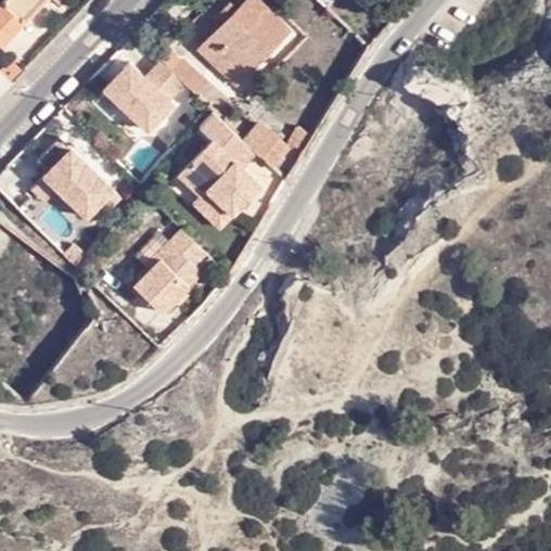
[(0,4),(21,24),(45,0),(0,0),(0,4)]
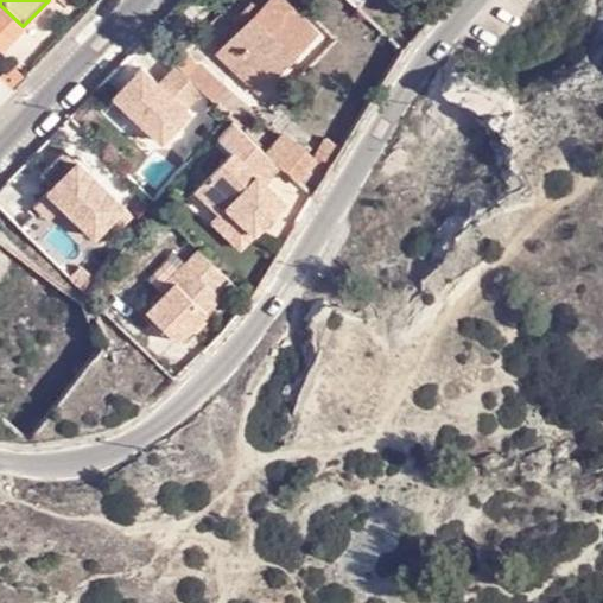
[(251,63),(296,18),(277,0),(271,0),(256,16),(240,32),(229,42),(214,61),(235,81),(251,63)]
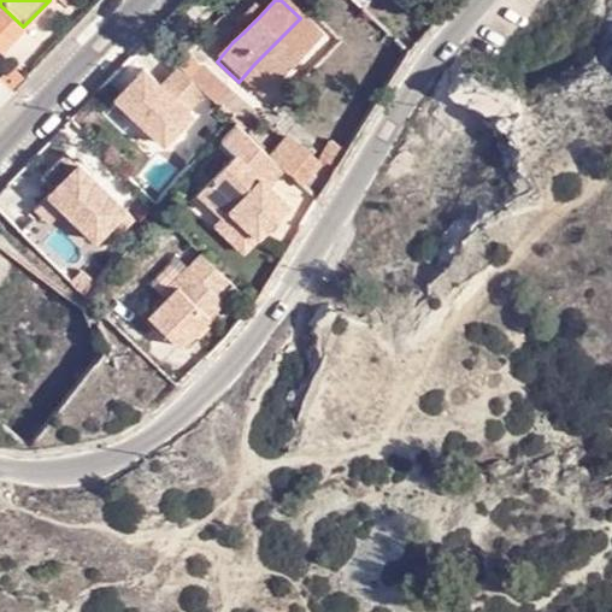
[(345,0),(360,15),(371,0),(345,0)]
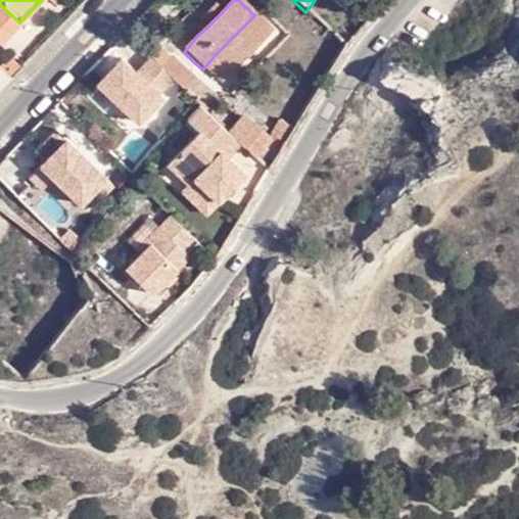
[(206,28),(221,13),(209,2),(195,16),(206,28)]
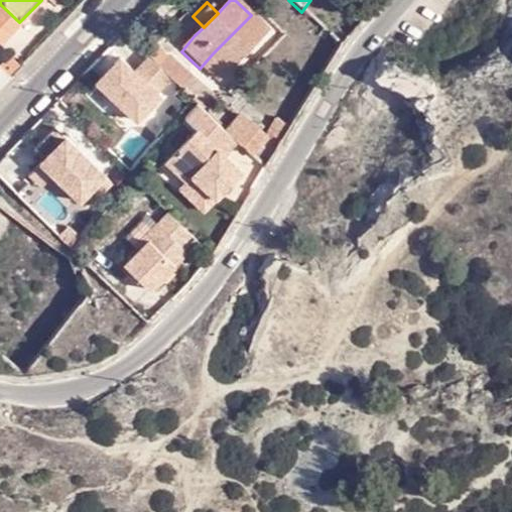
[(19,22),(0,4),(0,42),(19,22)]
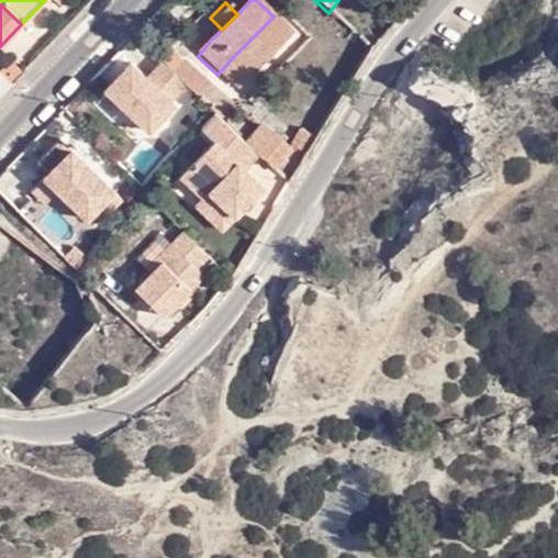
[(291,34),(274,17),(232,58),(218,75),(235,92),(249,76),(291,34)]
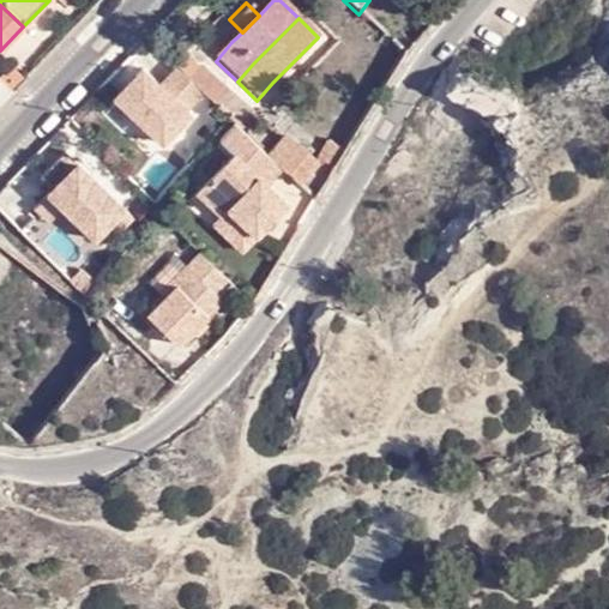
[(187,78),(175,67),(157,86),(139,71),(112,100),(161,145),(188,116),(184,112),(202,92),(187,78)]
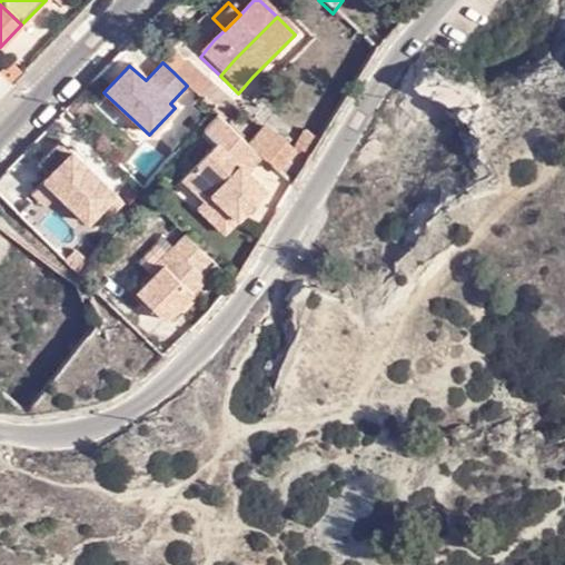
[(184,63),(174,72),(187,86),(201,99),(210,89),(184,63)]
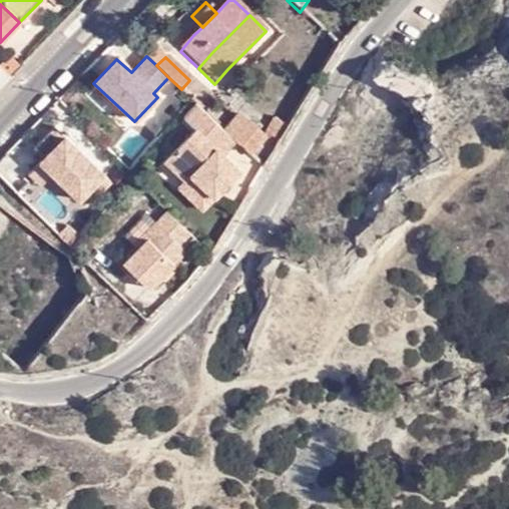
[(218,108),(189,80),(181,89),(194,101),(210,116),(218,108)]
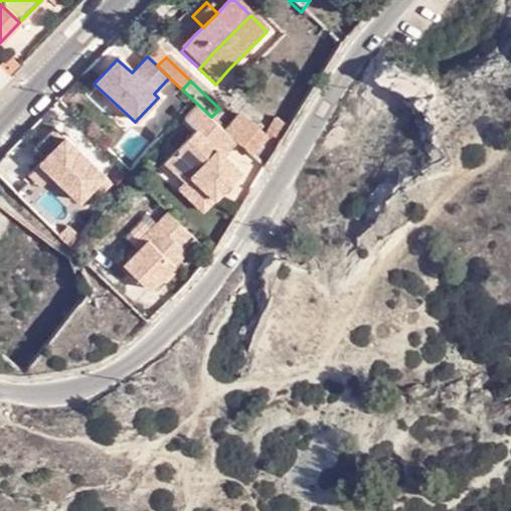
[(222,154),(235,141),(228,133),(211,117),(195,102),(183,117),(195,128),(164,160),(185,180),(191,174),(214,196),(239,170),(222,154)]
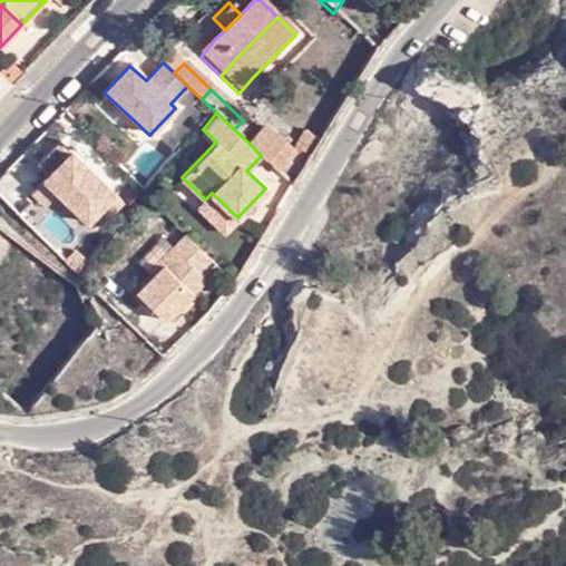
[(271,132),(253,147),(261,156),(277,171),(290,155),(271,132)]
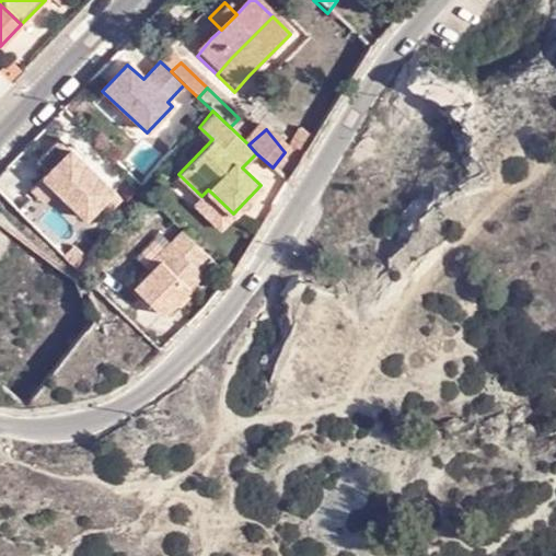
[(302,157),(313,139),(299,131),(287,150),(302,157)]
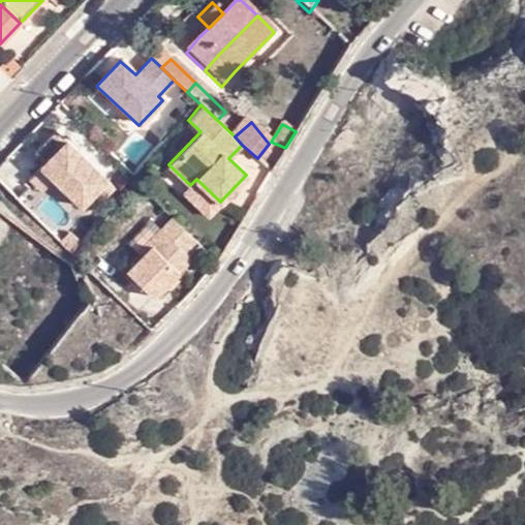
[(54,133),(32,155),(43,166),(39,170),(81,211),(106,185),(54,133)]
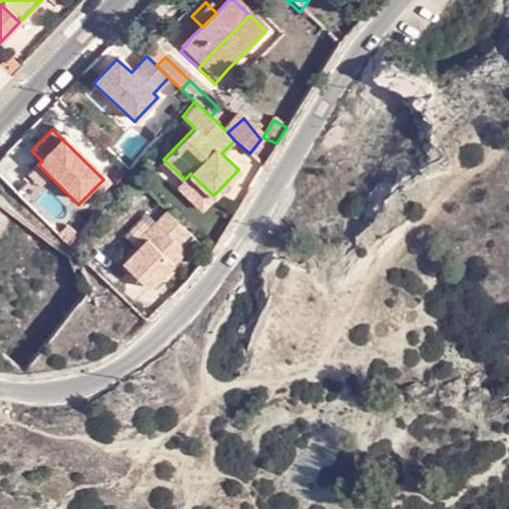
[(276,147),(277,143),(263,137),(262,140),(276,147)]
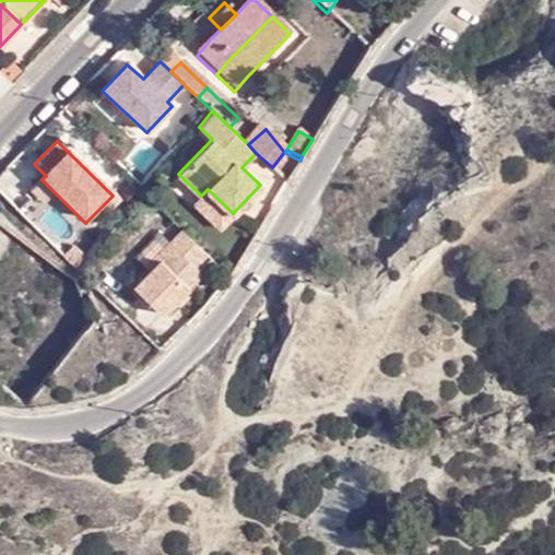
[(201,196),(193,203),(219,227),(233,213),(208,189),(201,196)]
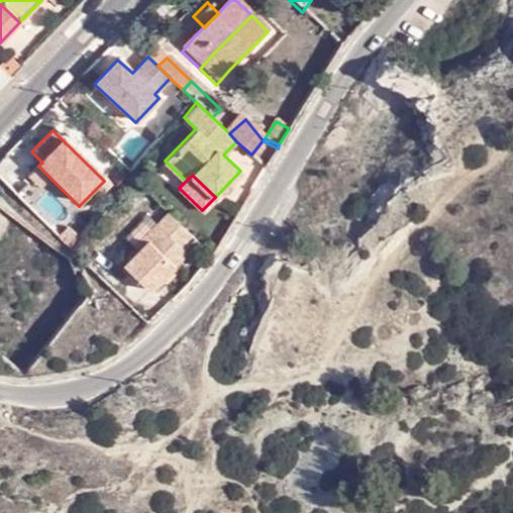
[(156,226),(160,231),(137,252),(123,268),(149,293),(186,255),(179,248),(190,238),(167,215),(156,226)]
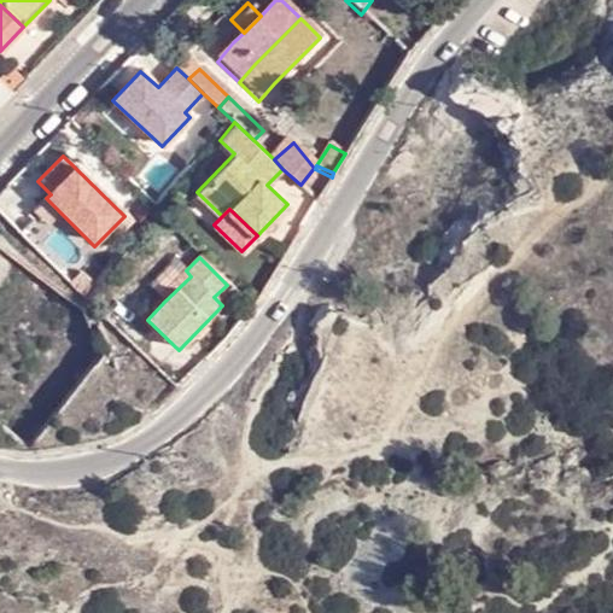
[(186,270),(159,297),(164,302),(191,276),(186,270)]
